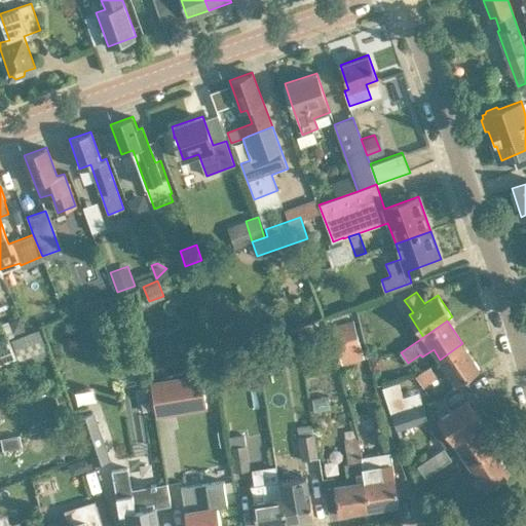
[(11,339),(21,364),(48,353),(39,329),(11,339)]
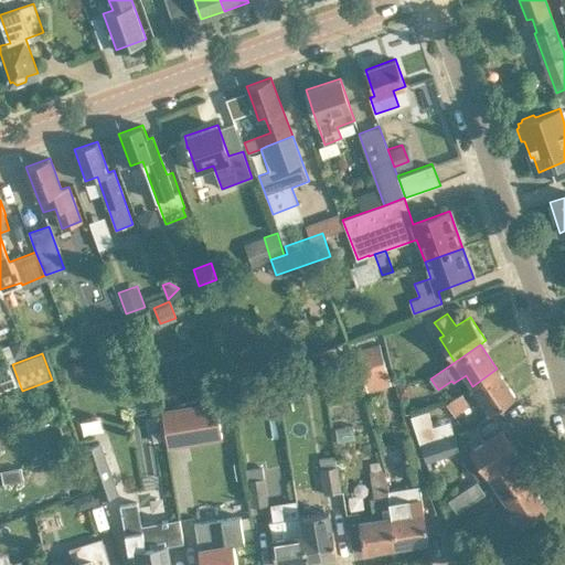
[(356,360),(364,390),(388,383),(380,353),(356,360)]
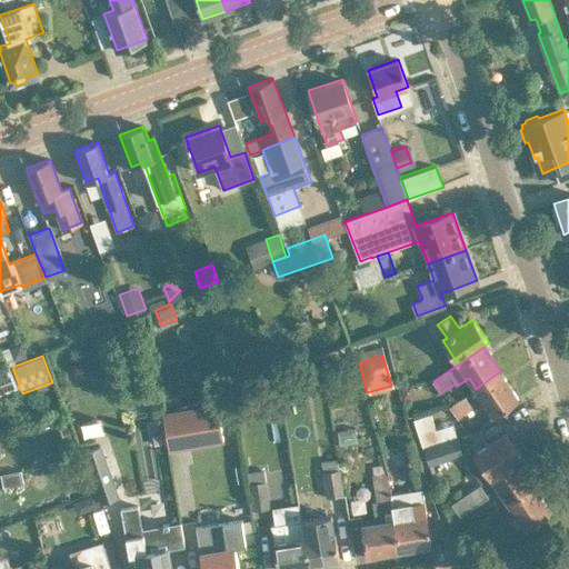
[(9,365),(0,368),(0,385),(13,380),(11,375),(12,373),(9,365)]
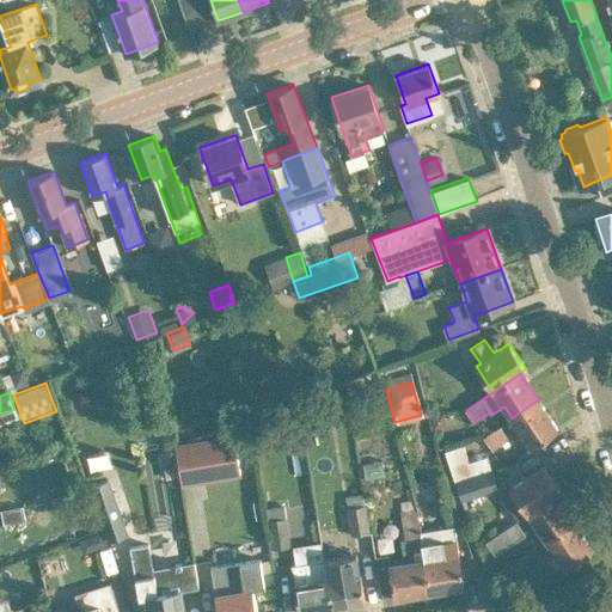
[(342,393),(331,395),(334,408),(344,407),(342,393)]
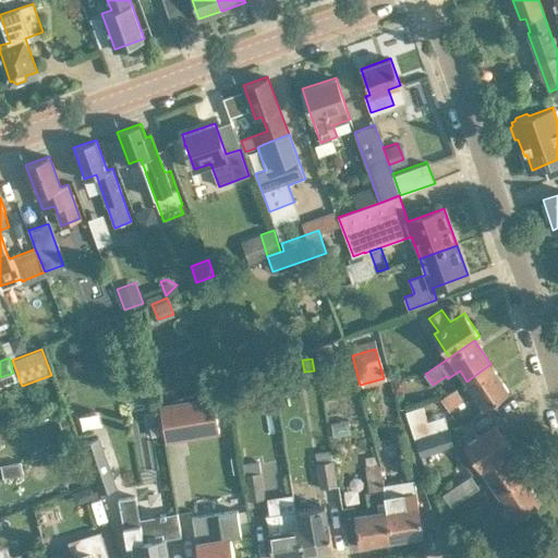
[(164,366),(168,379),(179,374),(174,361),(164,366)]
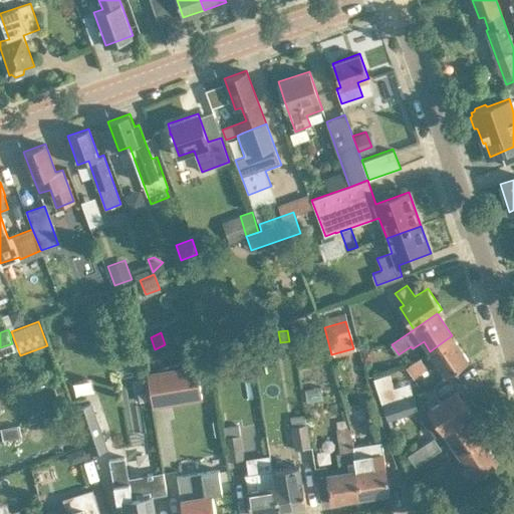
[(446,375),(469,360),(452,335),(430,351),(446,375)]
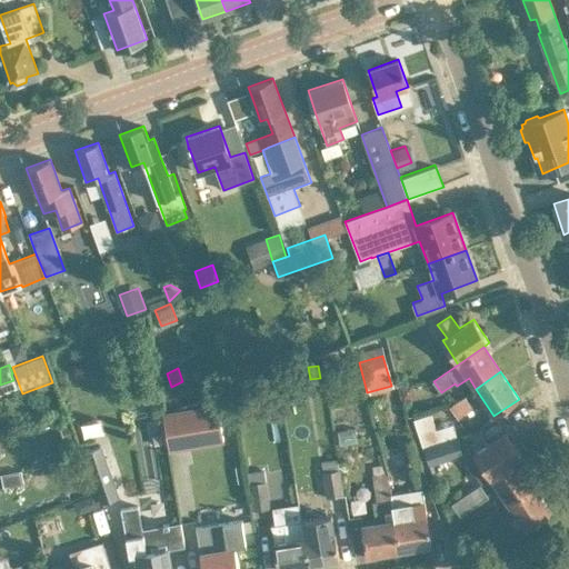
[(413,383),(401,386),(403,398),(411,396),(415,390),(413,383)]
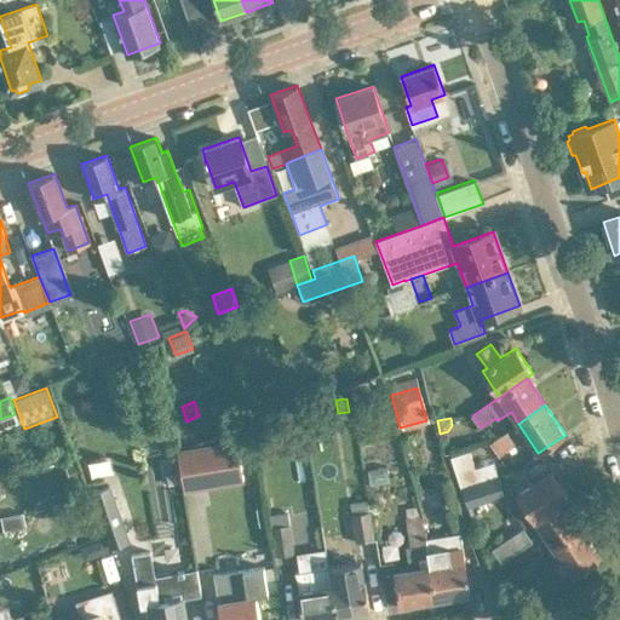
[(500,455),(516,445),(507,431),(491,443),(500,455)]
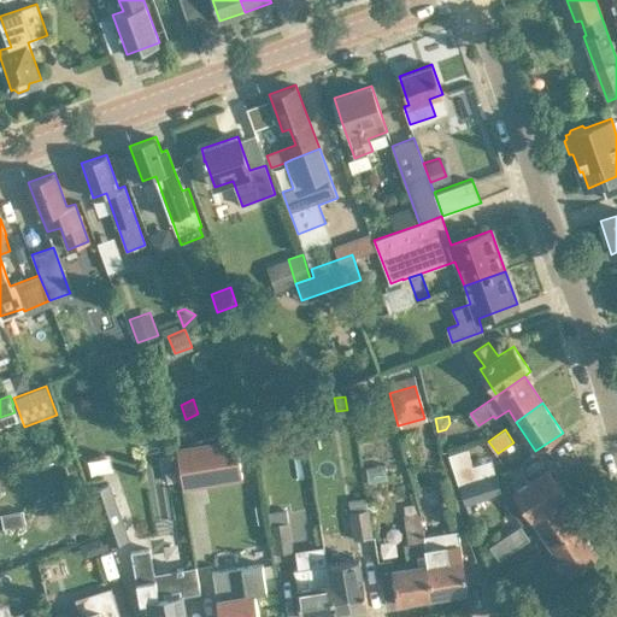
[(176,447),(184,489),(242,479),(235,436),(176,447)]
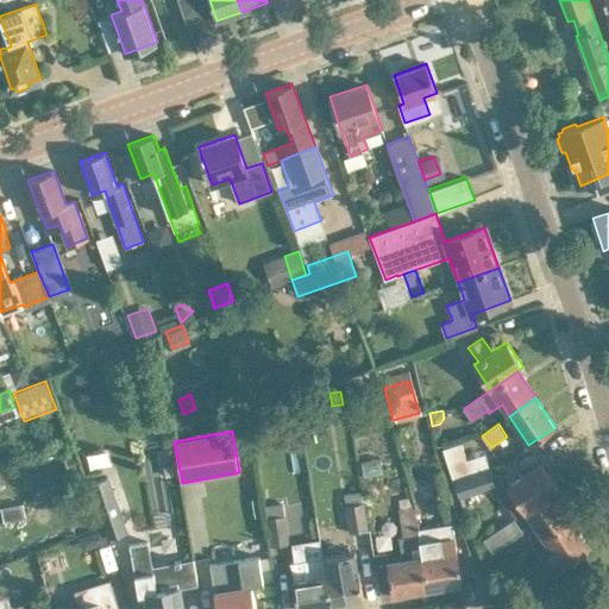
[(453,478),(471,472),(462,445),(444,451),(453,478)]
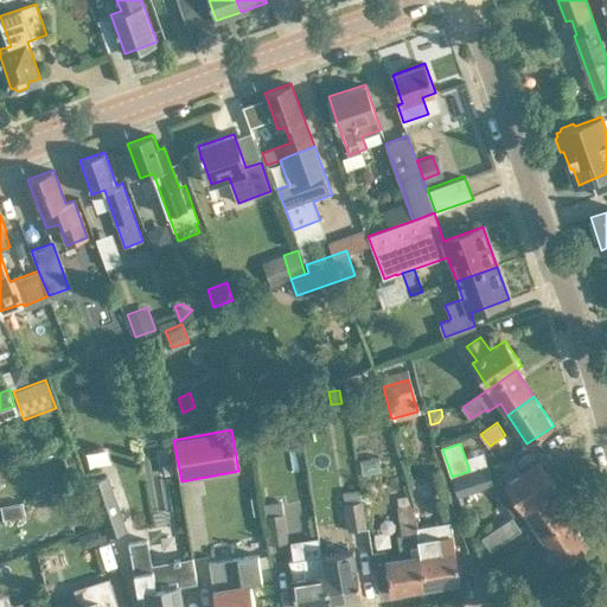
[(378,454),(358,458),(362,473),(381,470),(378,454)]
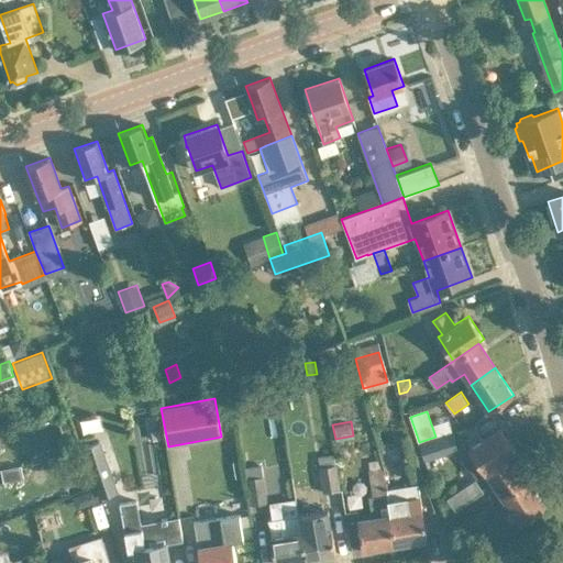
[(476,479),(485,473),(486,473),(510,455),(516,452),(500,428),(486,438),(476,424),(463,433),(473,448),(470,450),(461,455),(476,479)]
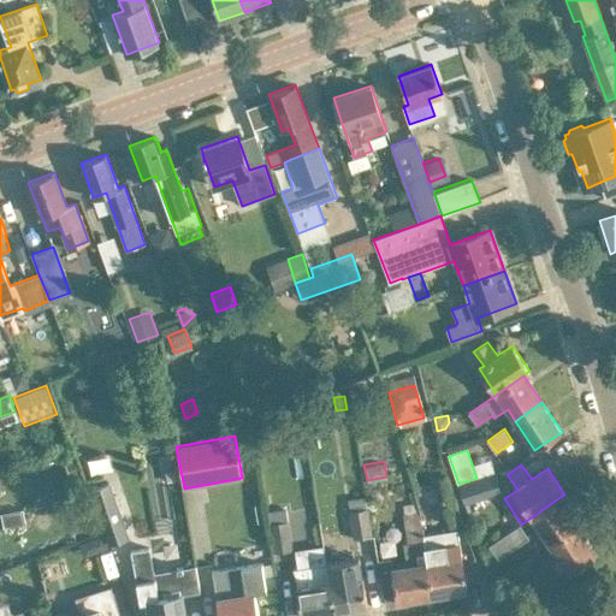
[(489,479),(473,481),(475,492),(491,490),(489,479)]
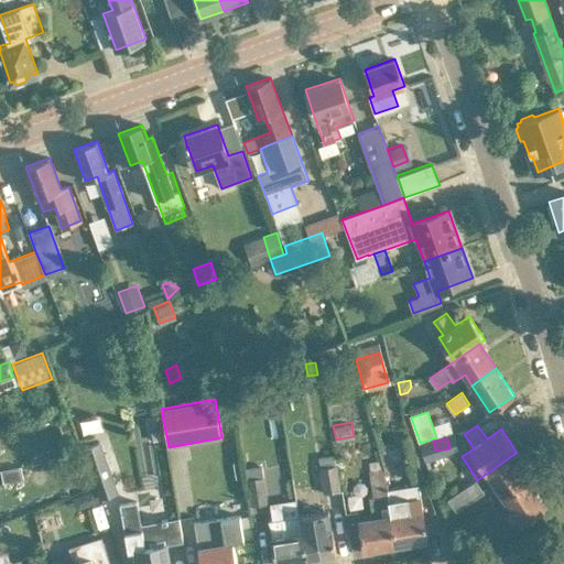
[(83,447),(100,496),(114,491),(117,490),(100,441),(83,447)]
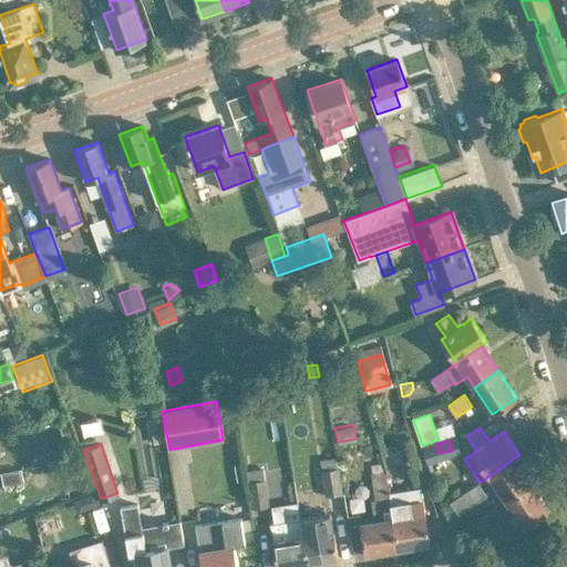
[(507,501),(532,484),(514,459),(490,476),(507,501)]
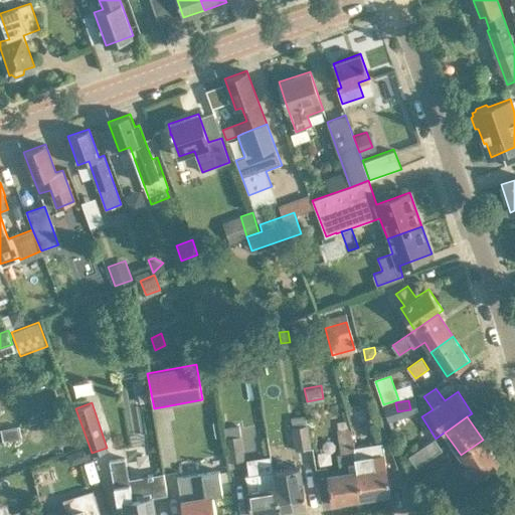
[(340,473),(328,475),(330,492),(332,502),(361,498),(357,470),(358,470),(354,447),(351,427),(348,428),(346,418),(336,420),(337,431),(341,453),(337,454),(340,473)]
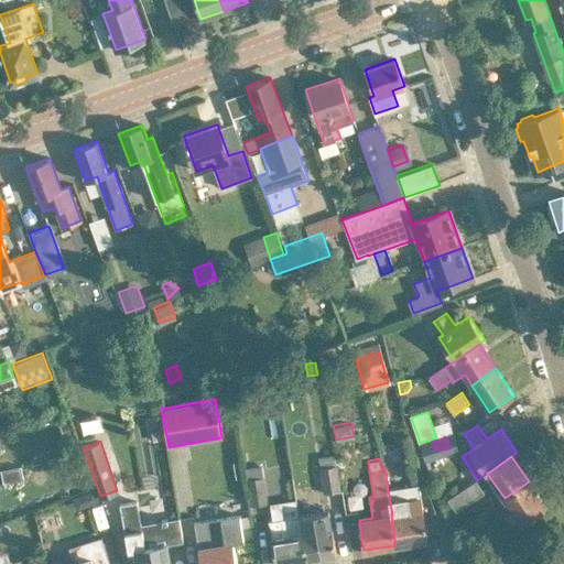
[(3,483),(23,479),(20,465),(0,469),(3,483)]
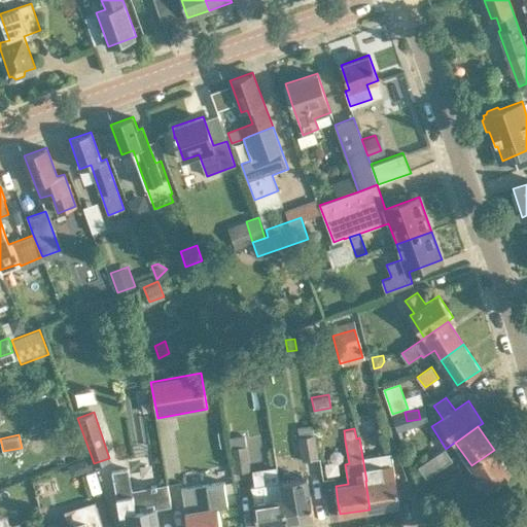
[(243,434),(229,436),(235,472),(249,469),(243,434)]
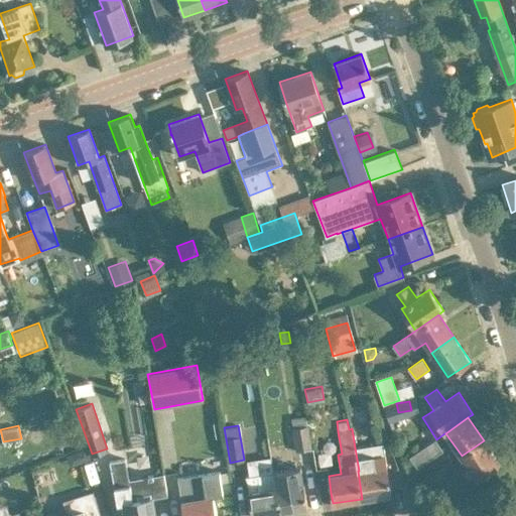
[(293,428),(292,428),(296,453),(311,449),(307,425),(293,428)]
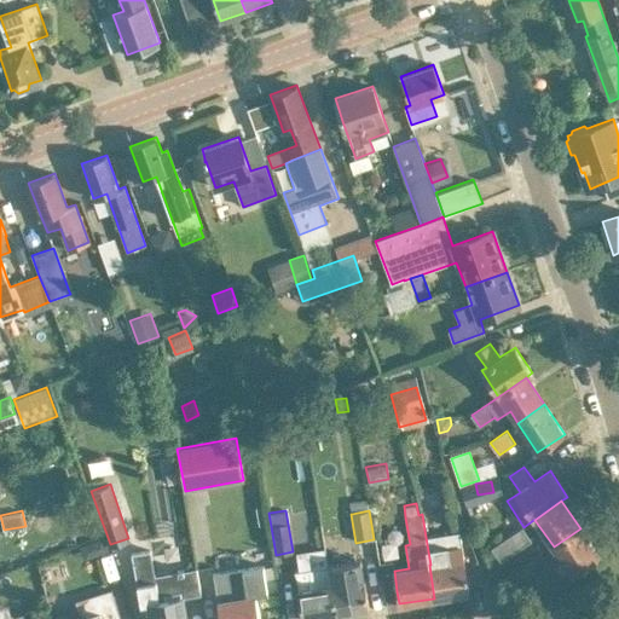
[(507,516),(497,522),(504,536),(515,530),(507,516)]
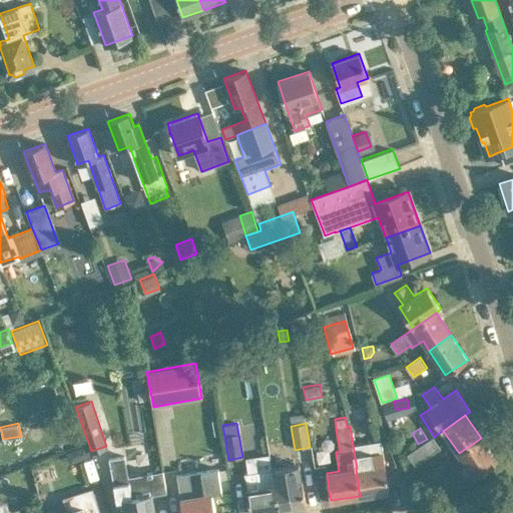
[(427,458),(441,448),(433,437),(419,447),(427,458)]
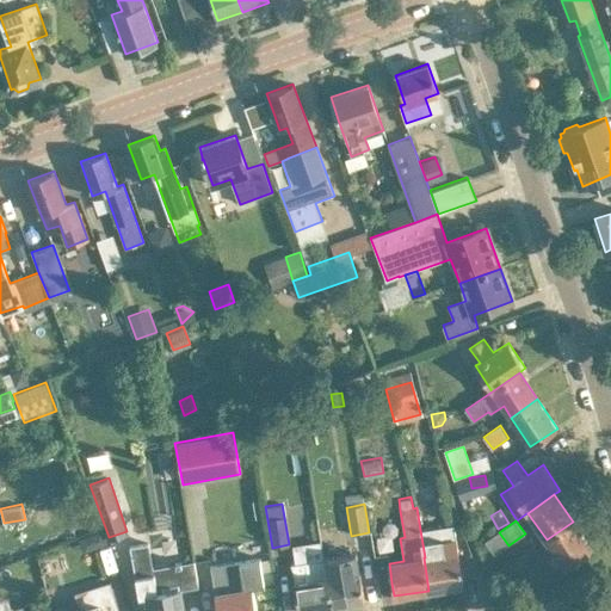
[(566,568),(592,550),(573,522),(547,539),(566,568)]
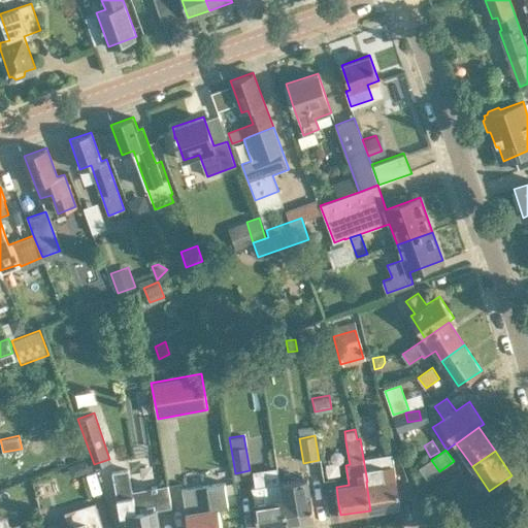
[(392,454),(363,458),(367,482),(366,482),(370,510),(400,505),(396,476),(392,454)]
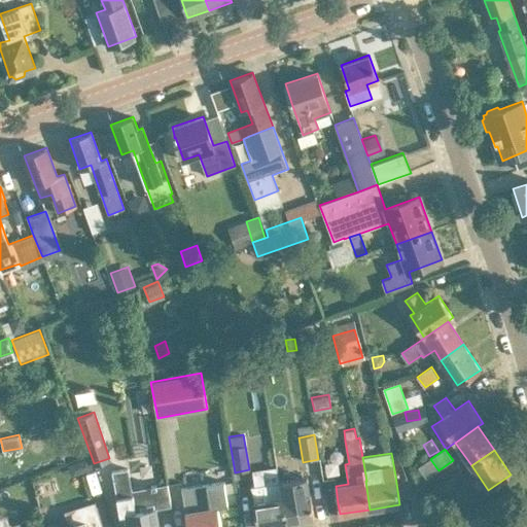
[(89,456),(78,460),(82,471),(93,467),(89,456)]
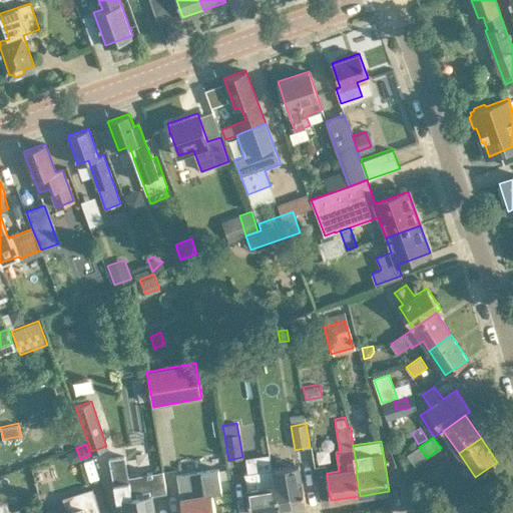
[(124,456),(111,458),(116,485),(115,485),(115,486),(117,500),(118,501),(122,501),(124,512),(154,512),(154,509),(152,495),(166,492),(162,471),(128,477),(124,456)]
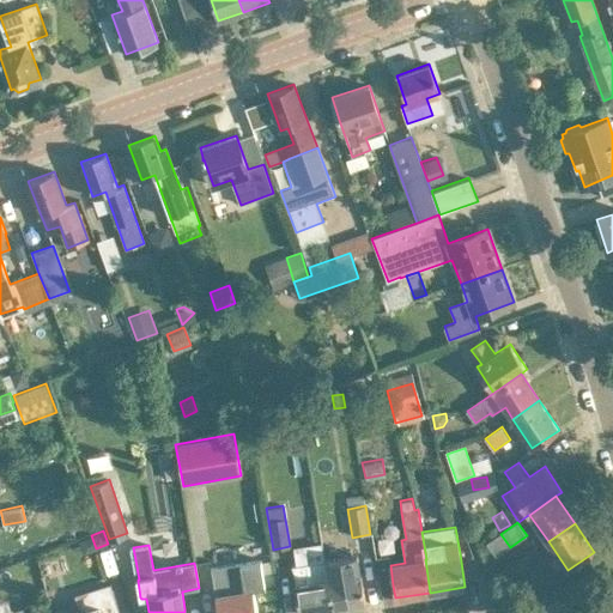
[(528,574),(545,563),(536,550),(520,562),(528,574)]
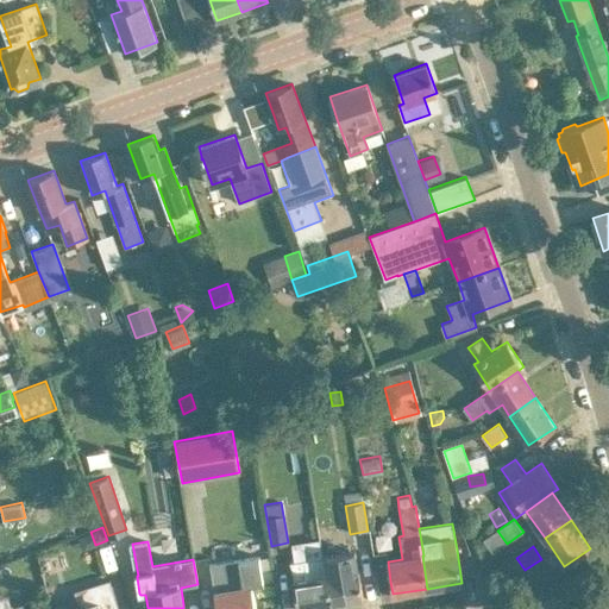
[(355,551),(322,557),(326,575),(331,604),(363,598),(359,576),(358,569),(357,569),(355,551)]
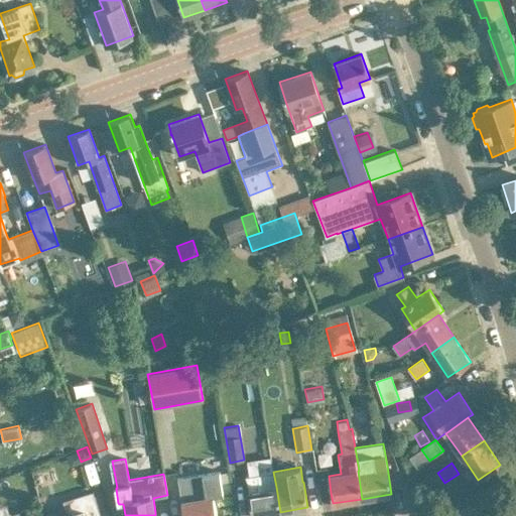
[(223,494),(221,482),(220,472),(203,475),(177,478),(183,515),(217,515),(214,496),(223,494)]
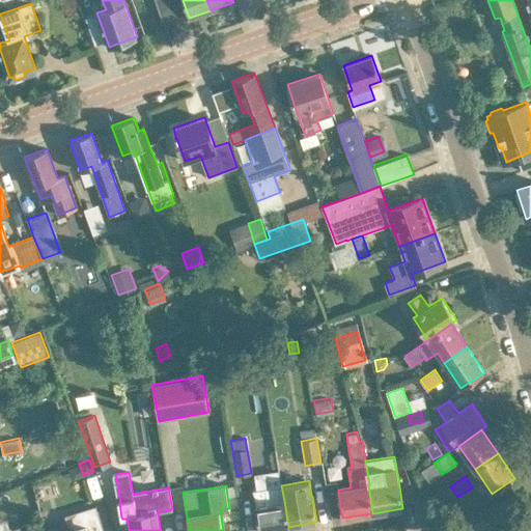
[(255,505),(259,530),(262,530),(288,527),(284,501),(281,485),(264,488),(253,491),(256,505),(255,505)]
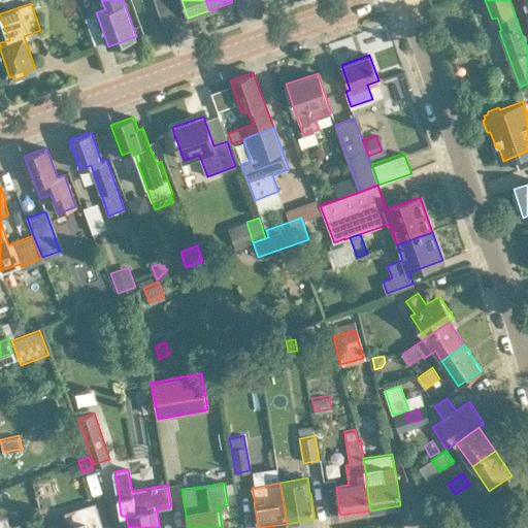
[(102,527),(95,502),(65,512),(70,526),(64,527),(102,527)]
